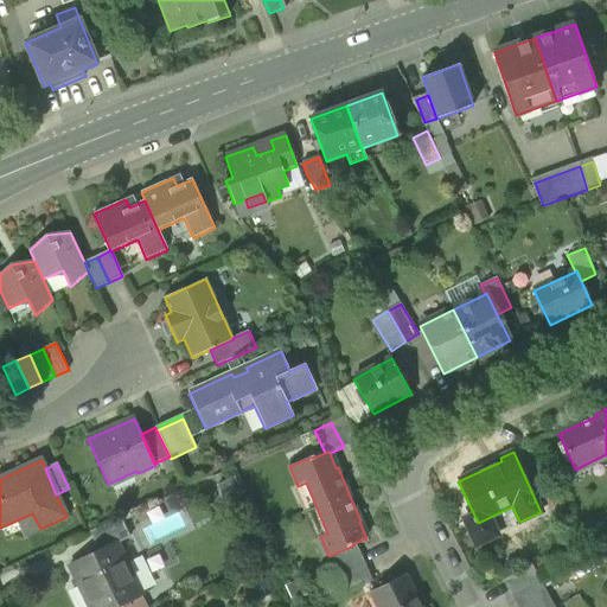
[(298,486),(308,511),(317,508),(306,483),(298,486)]
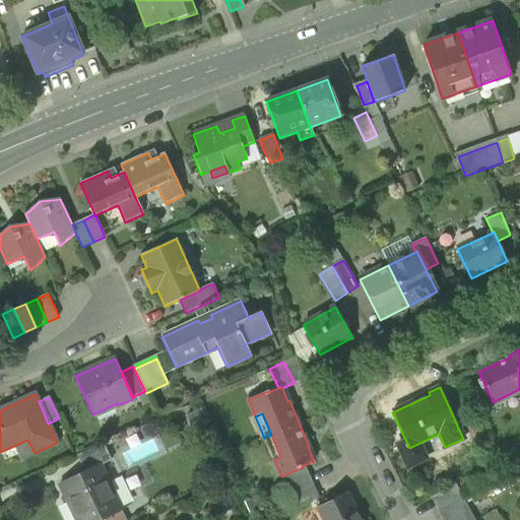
[(280,457),(271,435),(264,438),(274,459),(280,457)]
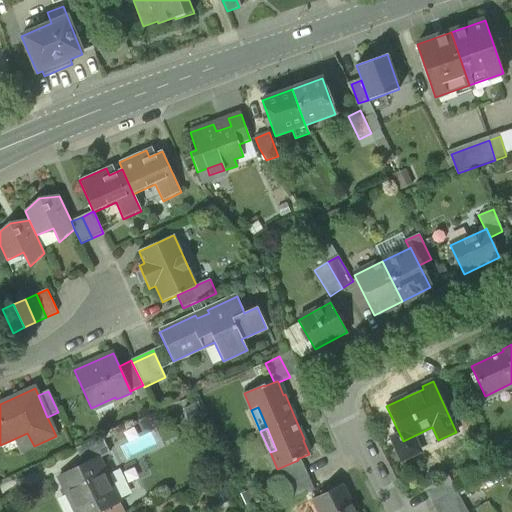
[(27,433),(16,438),(22,451),(34,446),(27,433)]
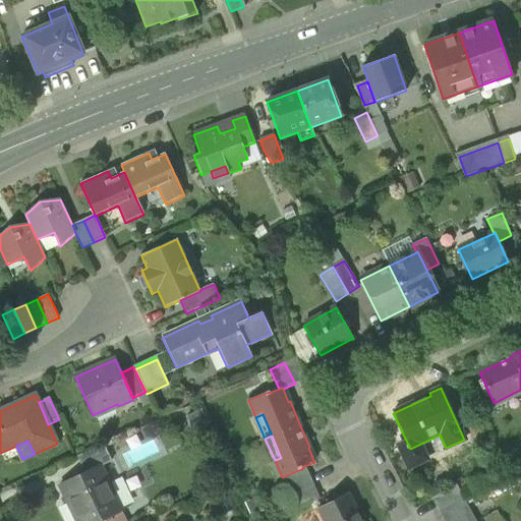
[(79,456),(87,472),(100,465),(101,467),(111,462),(104,445),(79,456)]
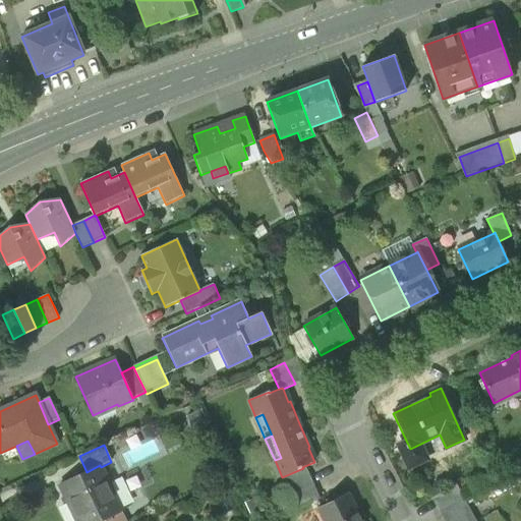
[(60,485),(76,520),(102,520),(120,512),(122,511),(101,467),(100,465),(87,472),(60,485)]
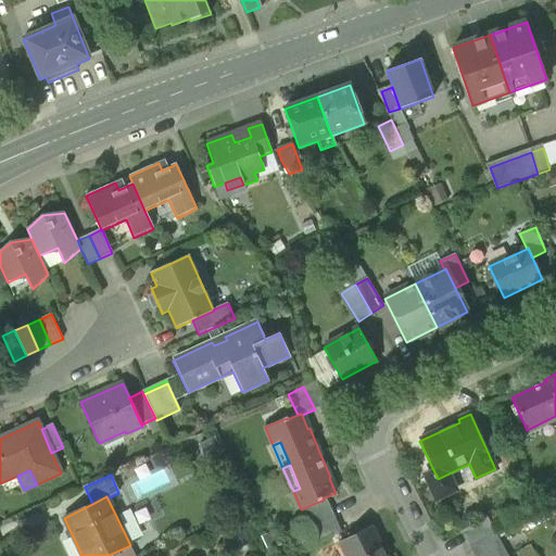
[(301,509),(311,530),(333,520),(324,500),(301,509)]
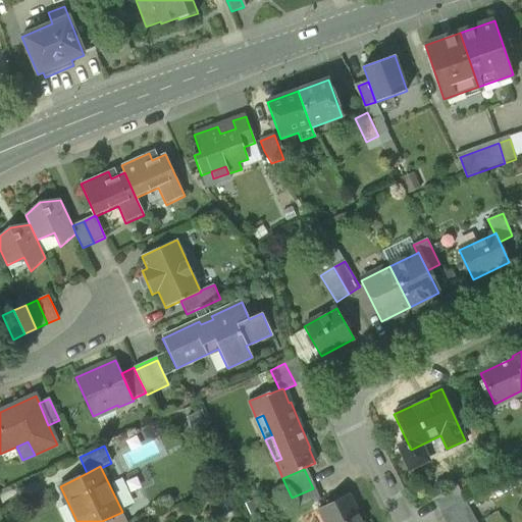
[(476,521),(464,499),(458,486),(432,500),(439,512),(444,521),(476,521)]
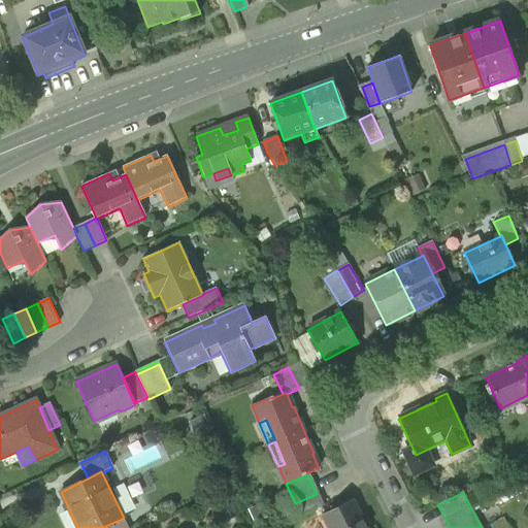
[(322,506),(317,494),(295,503),(301,517),(322,506)]
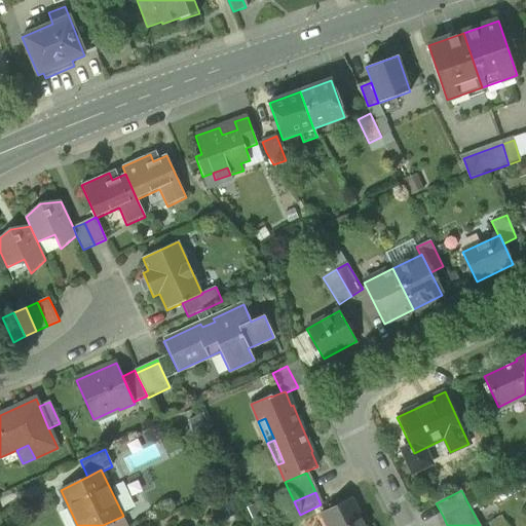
[(327,525),(364,525),(350,499),(322,514),(327,525)]
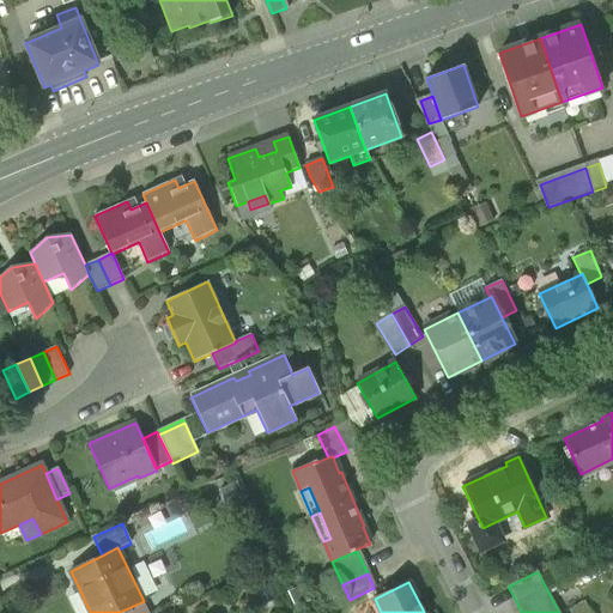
[(120,612),(146,612),(141,602),(120,612)]
